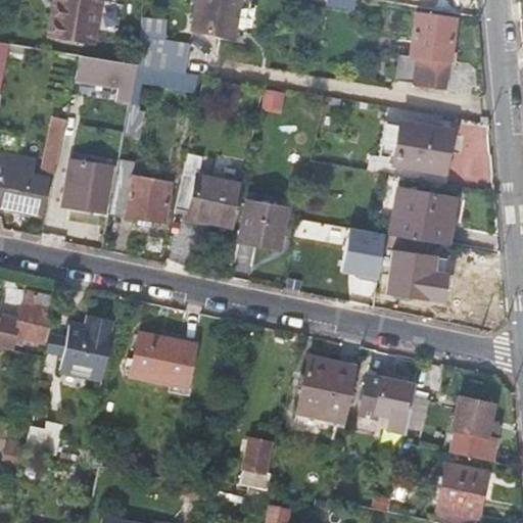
[(52,0),(47,33),(92,40),(98,0),(52,0)]
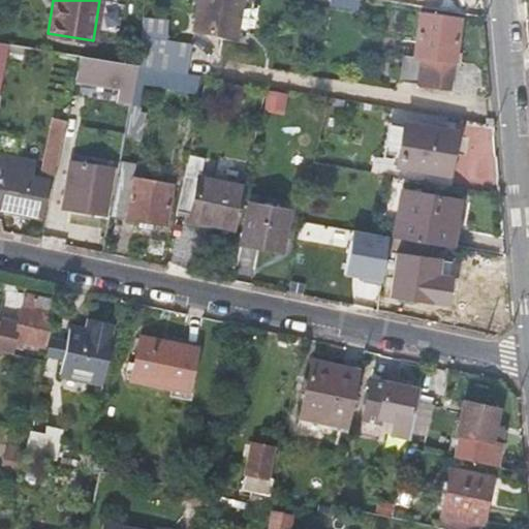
[(197,0),(193,28),(235,35),(241,0),(197,0)]
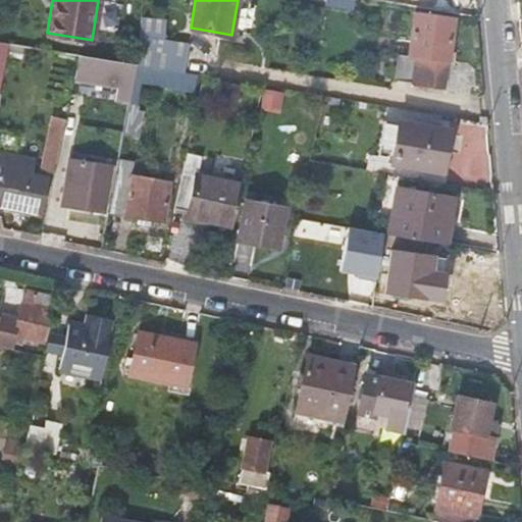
[(354,0),(313,0),(314,4),(353,9),(354,0)]
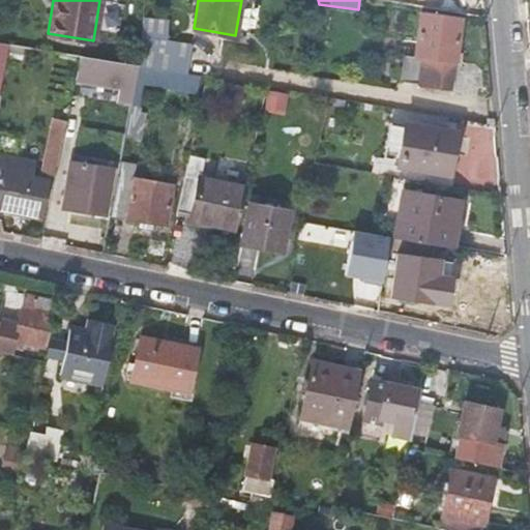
[(419,11),(415,57),(403,55),(399,81),(450,89),(453,63),(455,63),(463,17),(419,11)]
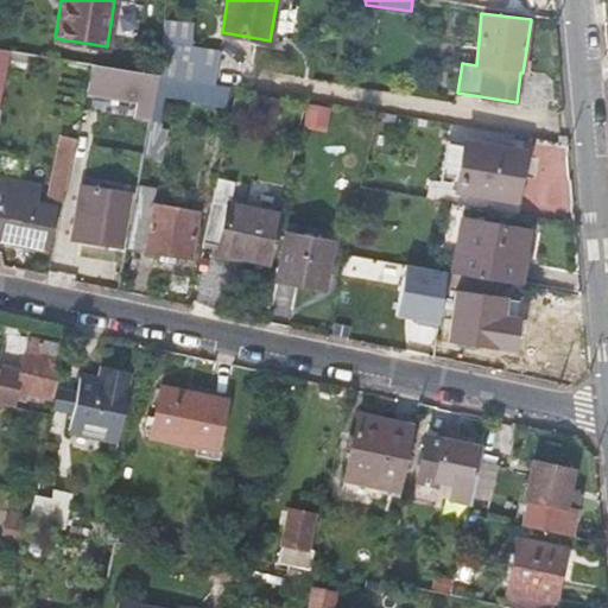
[(206,31),(208,17),(196,16),(195,30),(206,31)]
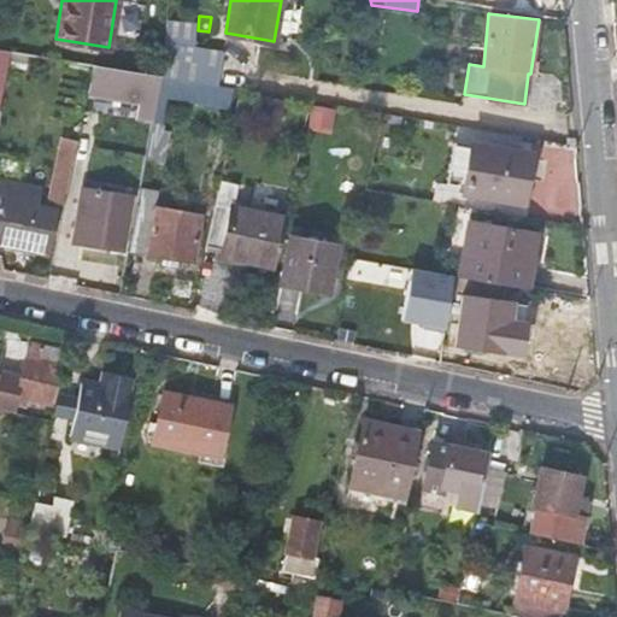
[(222,51),(163,42),(159,76),(217,86),(222,51)]
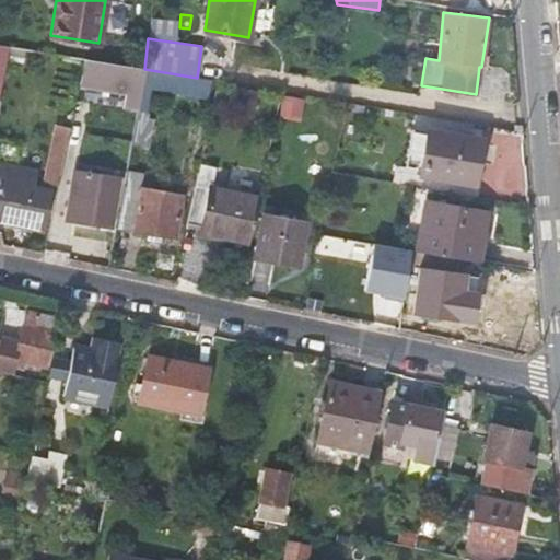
[(12,45),(0,43),(0,65),(7,67),(12,45)]
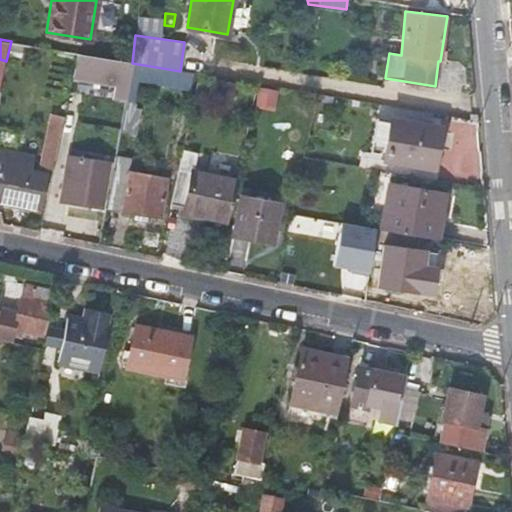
[(73,74),(128,85),(132,63),(77,53),(73,74)]
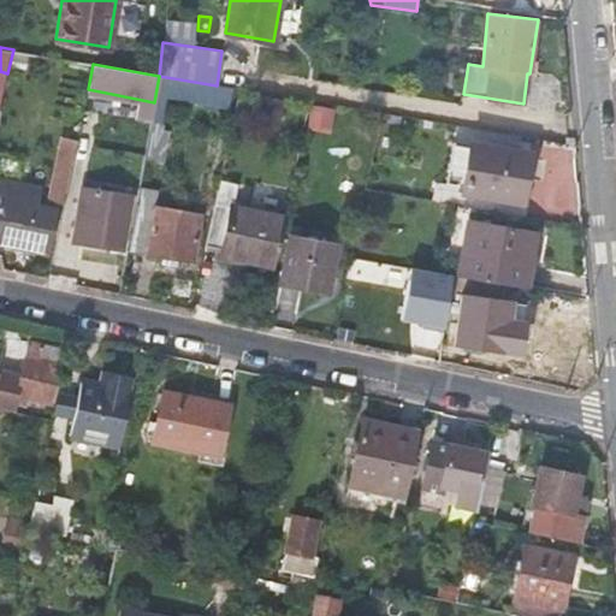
[(154,102),(153,108),(165,110),(167,95),(229,107),(232,88),(217,86),(159,76),(154,102)]
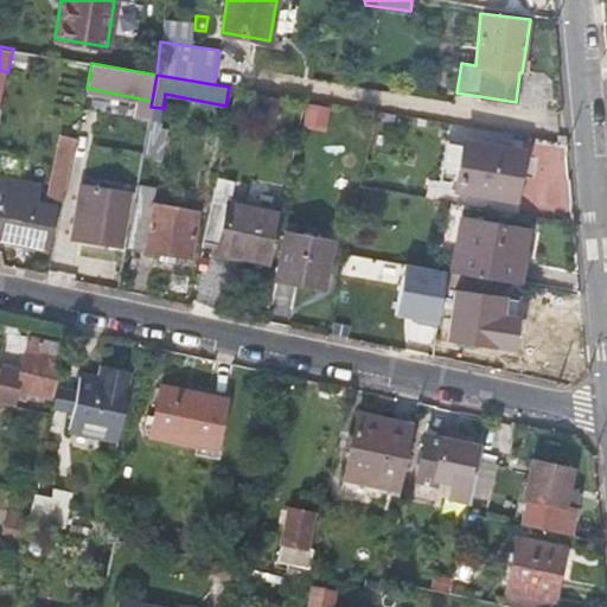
[(457,189),(513,199),(522,152),(464,142),(464,149),(457,189)]
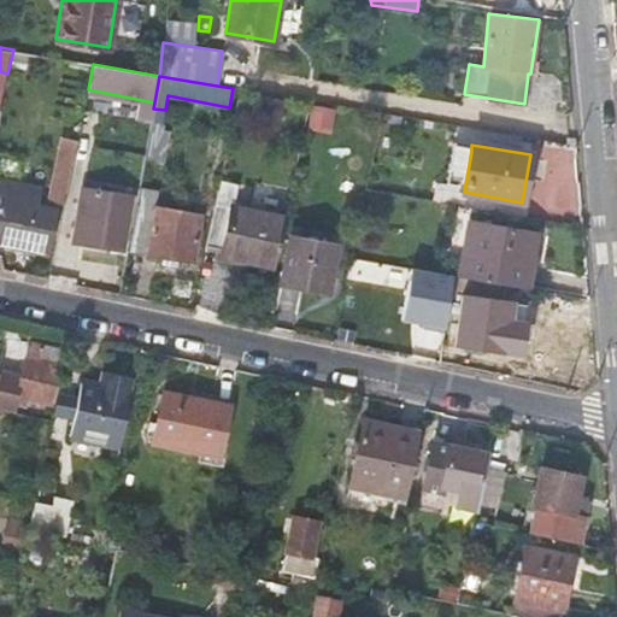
[(464,192),(471,152),(454,150),(447,189),(464,192)]
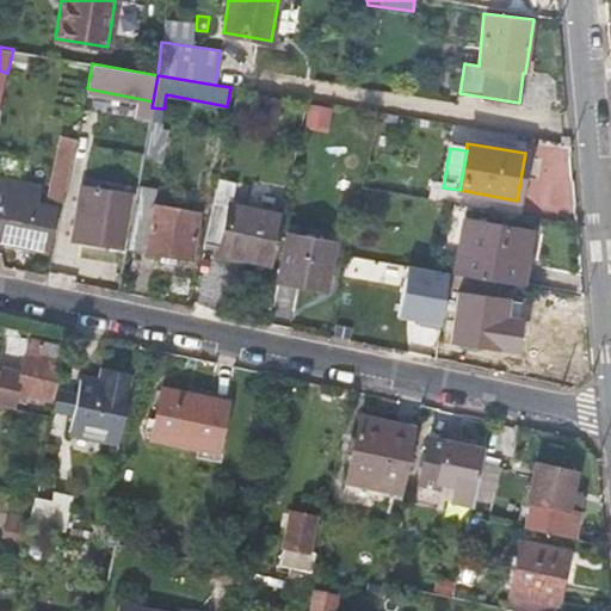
[(59,180),(67,181),(74,150),(61,149),(54,179),(59,180)]
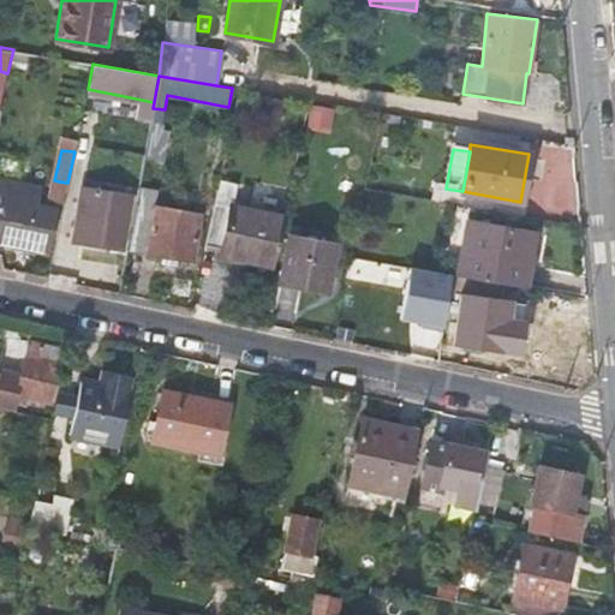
[(0,237),(11,239),(10,245),(46,254),(57,210),(28,203),(31,187),(0,180),(0,237)]
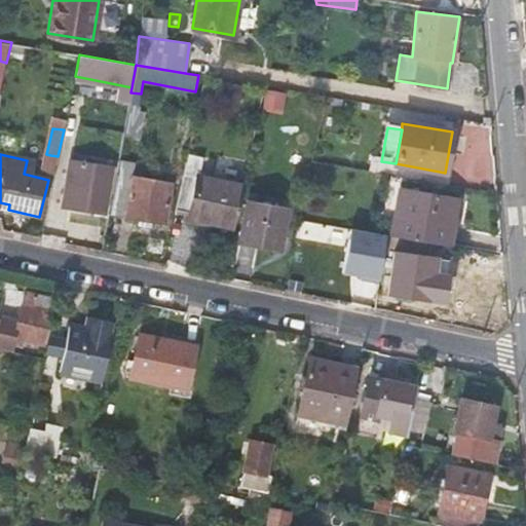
[(235,227),(243,186),(197,178),(201,157),(187,154),(176,210),(189,213),(188,218),(235,227)]
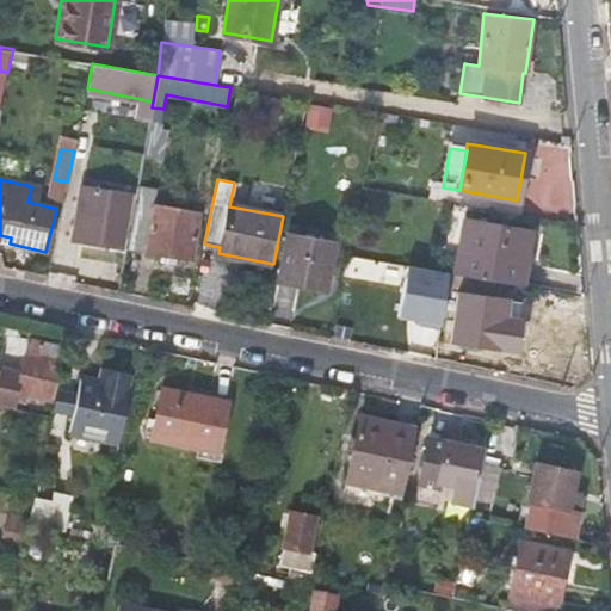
[(67,181),(59,180),(59,185),(54,184),(50,202),(62,205),(67,181)]
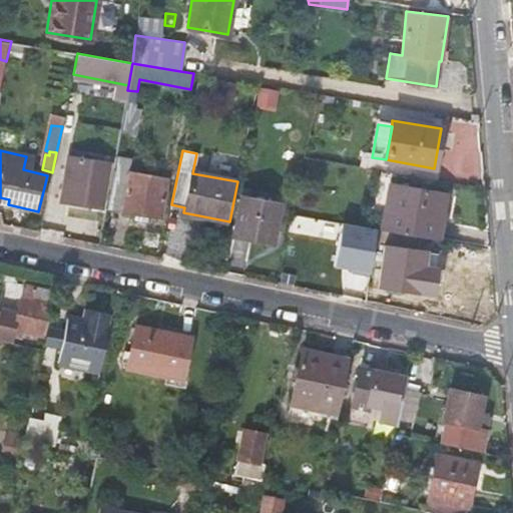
[(105,185),(98,184),(102,161),(67,156),(61,191),(66,193),(65,202),(102,207),(105,185)]
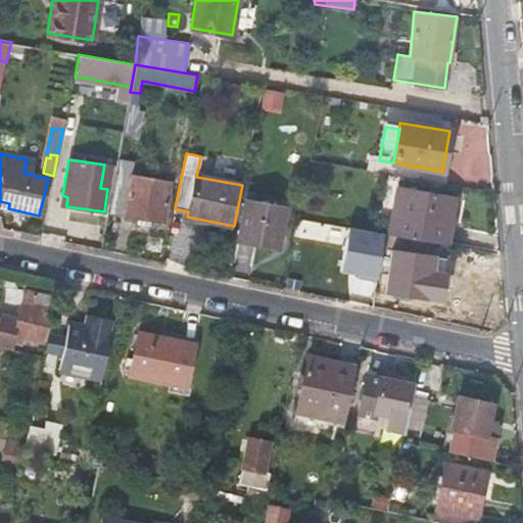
[(117,163),(108,210),(162,221),(172,180),(131,173),(132,167),(117,163)]
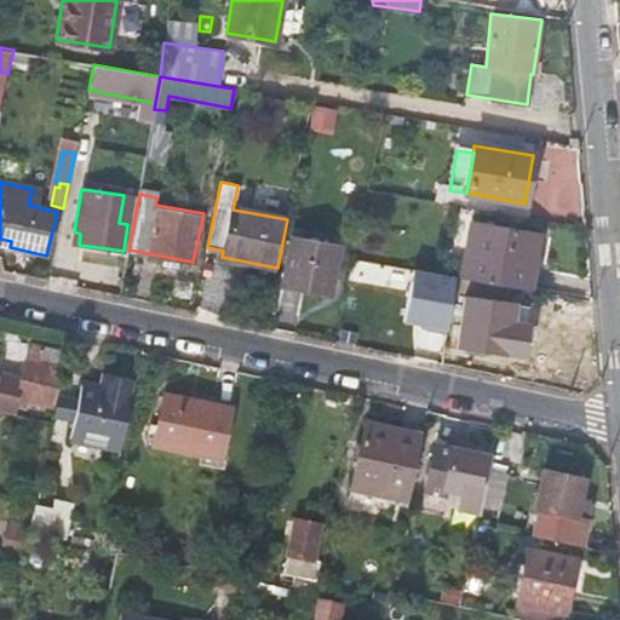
[(459,277),(530,291),(540,235),(469,223),(459,277)]
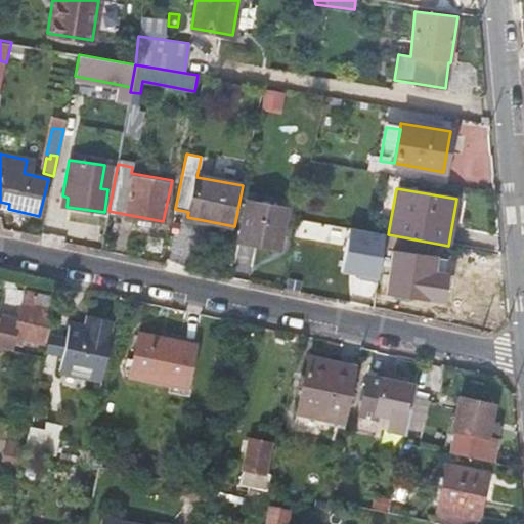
[(248,189),(245,200),(286,209),(292,210),(294,200),(248,189)]
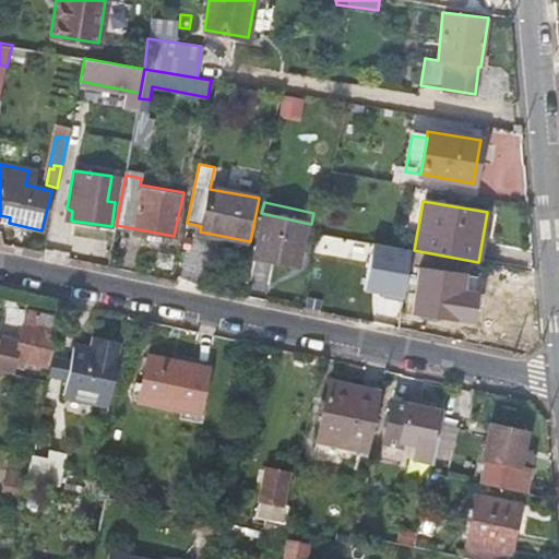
[(305,223),(261,213),(252,258),(296,266),(299,253),(306,254),(309,234),(304,233),(305,223)]
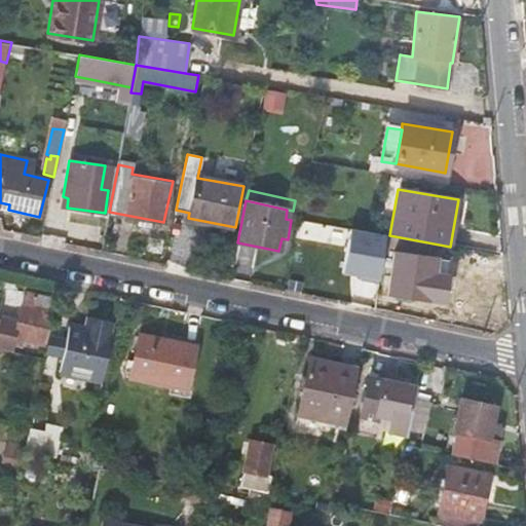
[(343,274),(383,278),(387,231),(348,227),(343,274)]
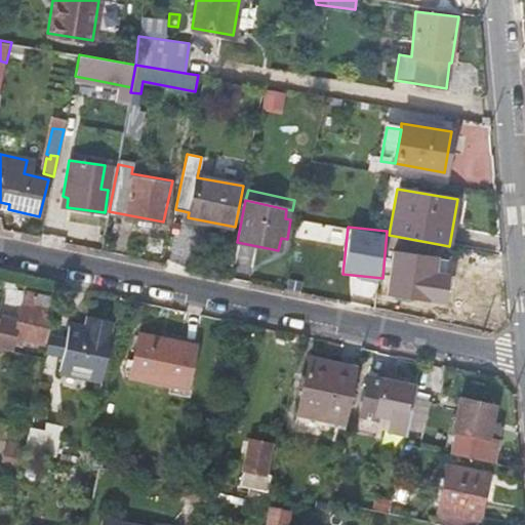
[(435,268),(436,257),(392,251),(385,293),(431,299),(434,276),(434,273),(435,268)]
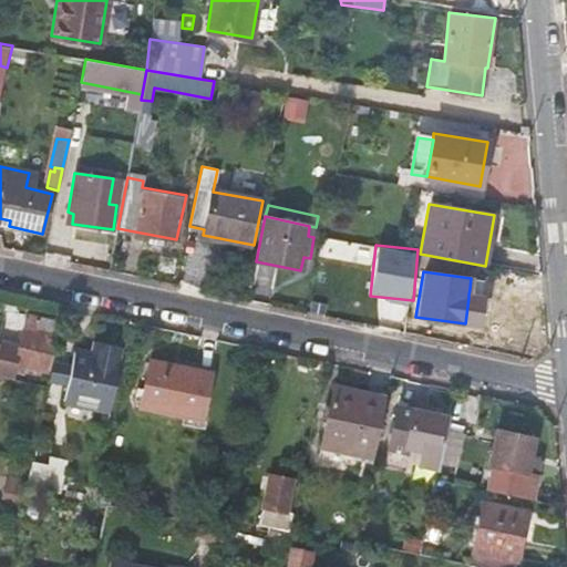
[(0,375),(10,379),(12,370),(21,372),(22,367),(47,372),(54,334),(53,333),(55,321),(37,318),(33,331),(22,329),(17,349),(0,344),(0,375)]
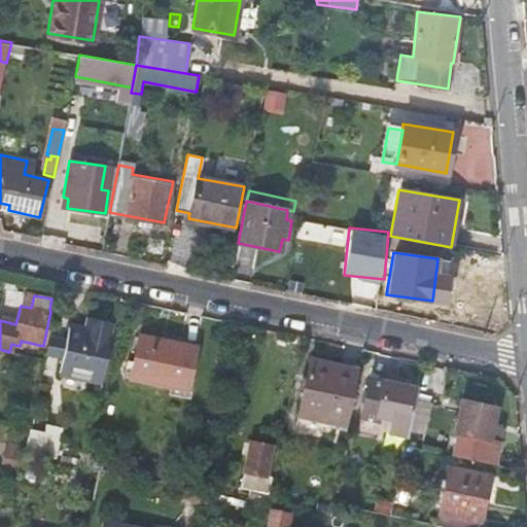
[(65,338),(60,359),(58,372),(101,381),(112,326),(86,320),(84,327),(68,323),(65,338)]
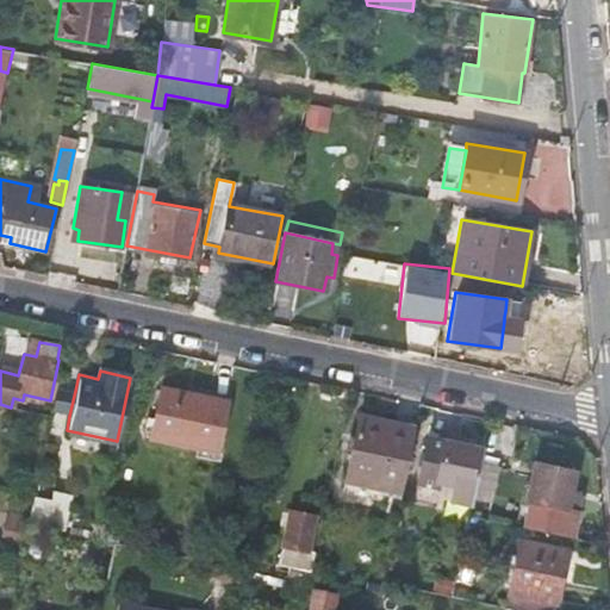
[(51,412),(69,416),(75,391),(56,387),(51,412)]
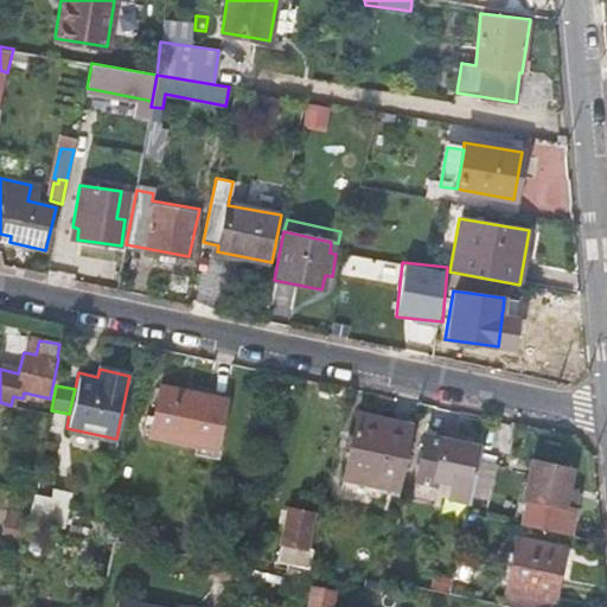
[(149,435),(213,449),(225,401),(160,385),(149,435)]
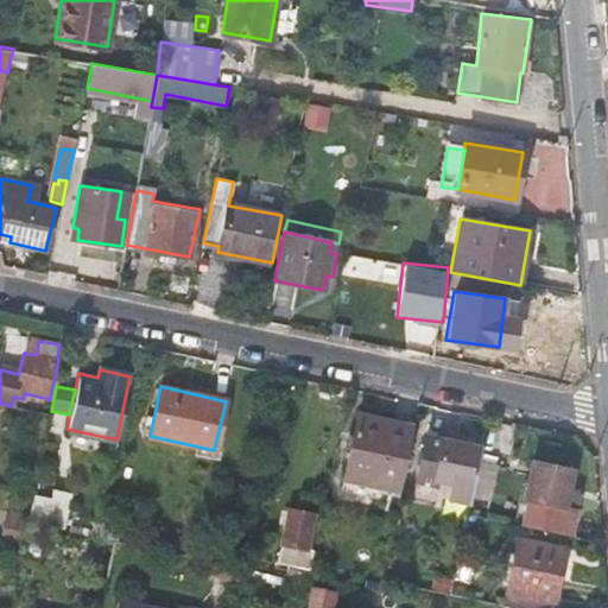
[(398,489),(412,425),(358,413),(343,477),(398,489)]
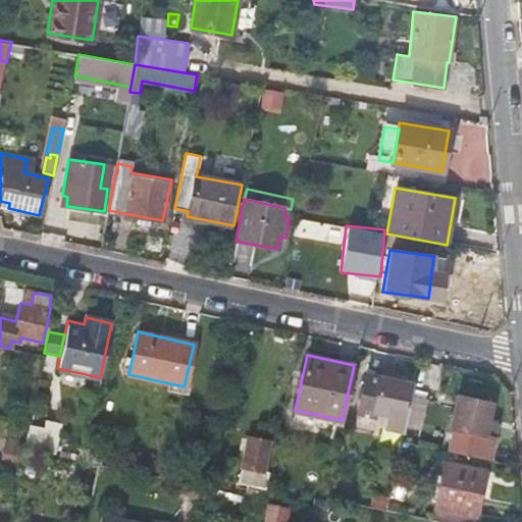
[(412,384),(412,383),(395,379),(381,376),(364,373),(355,421),(370,424),(371,419),(386,422),(383,436),(400,440),(403,428),(412,384)]
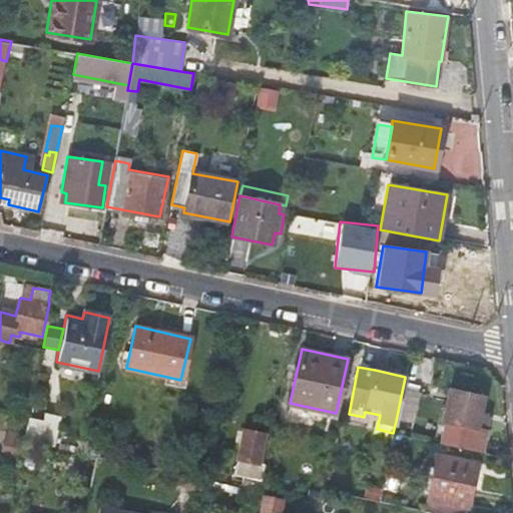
[(405,378),(396,421),(413,424),(423,382),(405,378)]
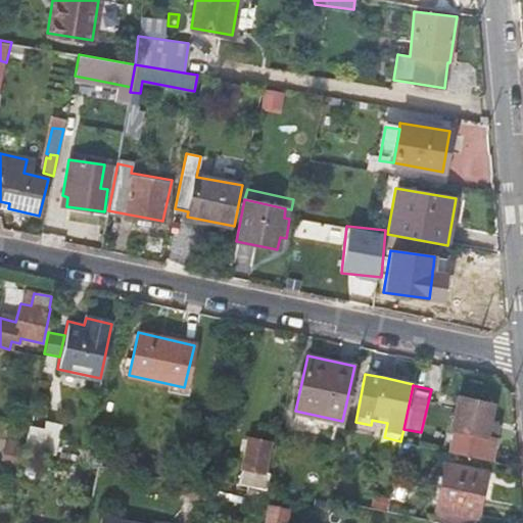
[(455,395),(447,429),(495,439),(498,427),(488,425),(492,403),(455,395)]
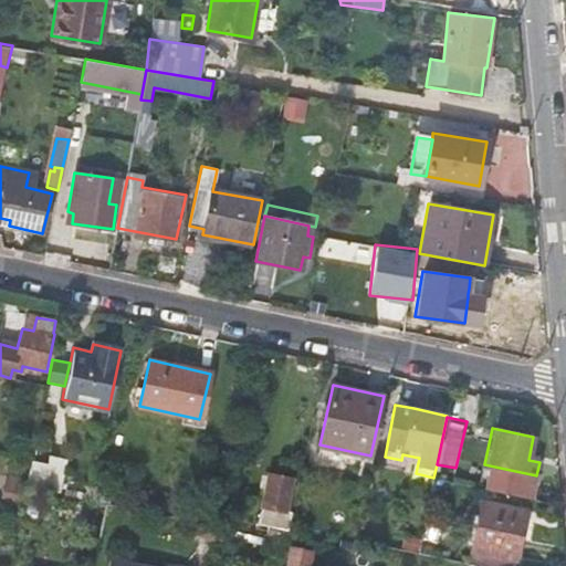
[(25,489),(59,495),(64,462),(48,459),(46,465),(31,462),(25,489)]
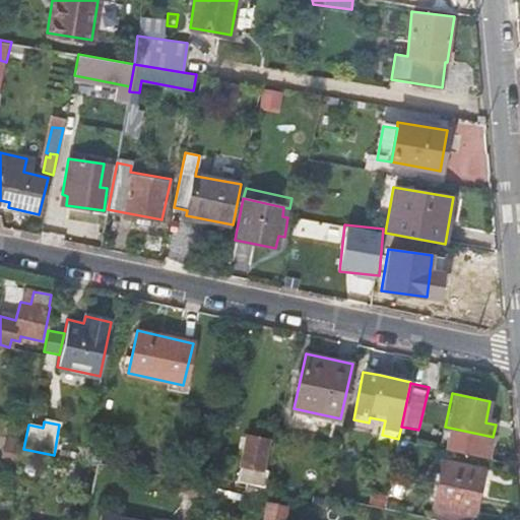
[(262,497),(268,472),(264,471),(270,440),(246,435),(236,481),(246,484),(245,494),(262,497)]
